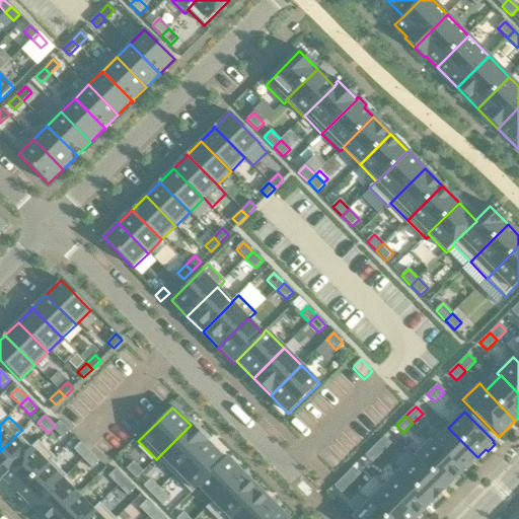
[(60,422),(53,429),(62,438),(69,431),(60,422)]
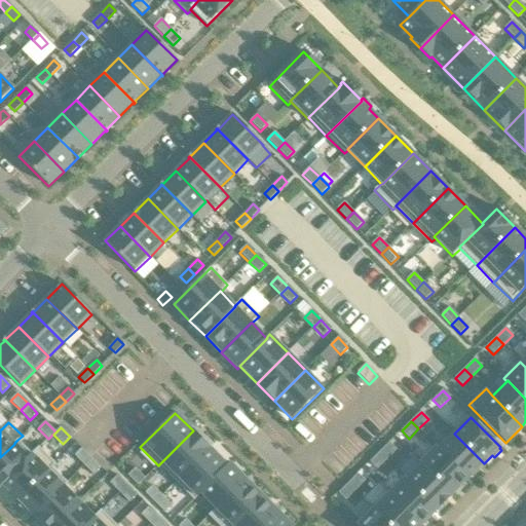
[(168,455),(158,465),(176,483),(186,473),(211,448),(193,430),(168,455)]
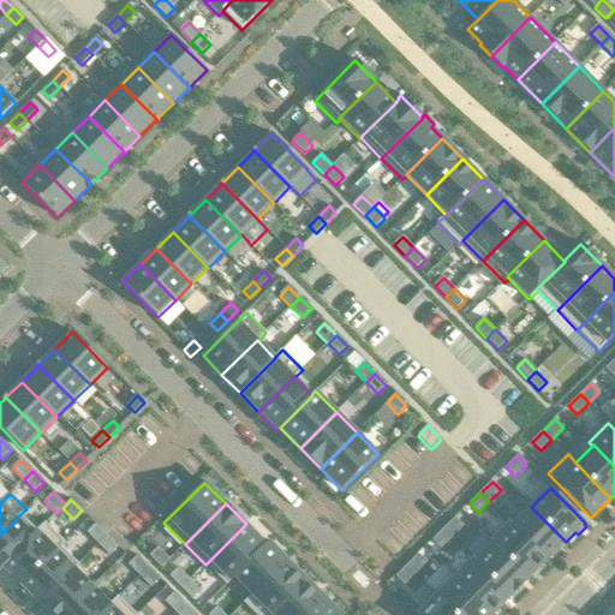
[(513,524),(513,525),(548,560),(566,542),(531,507),(513,524)]
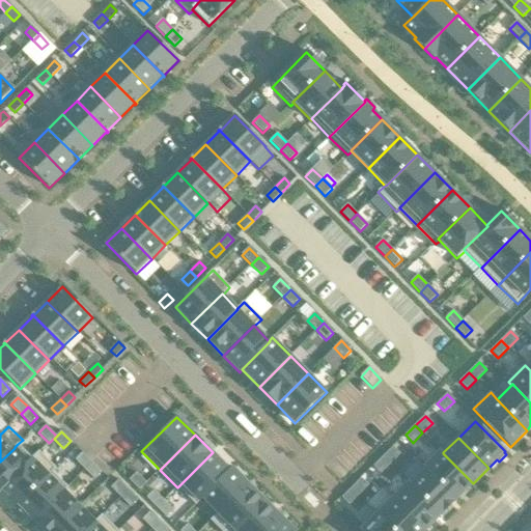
[(15,448),(0,462),(0,492),(2,490),(2,488),(32,458),(18,444),(15,447),(15,448)]
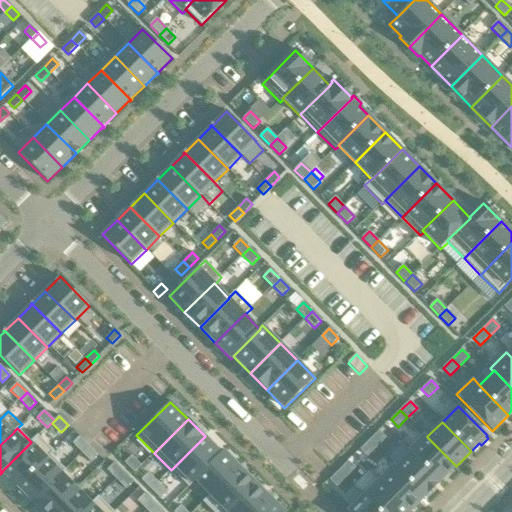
[(379,431),(369,440),(376,448),(386,438),(379,431)]
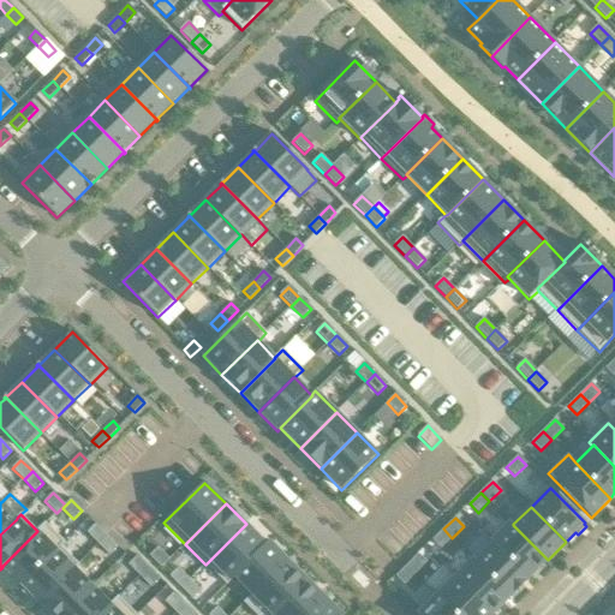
[(509,520),(490,539),(494,543),(529,579),(548,560),(513,525),(513,524),(509,520)]
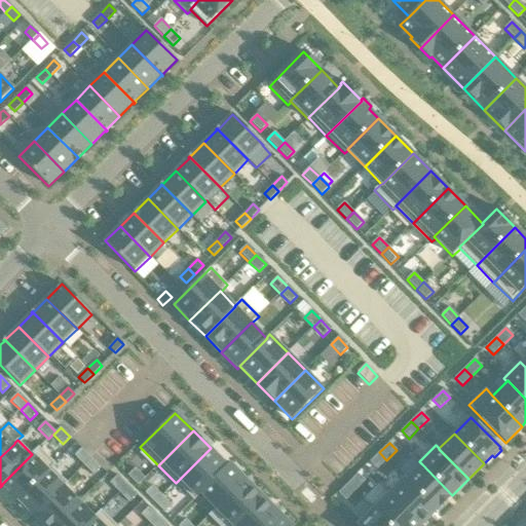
[(32,454),(2,484),(2,485),(17,500),(51,466),(52,467),(55,464),(38,447),(32,454)]
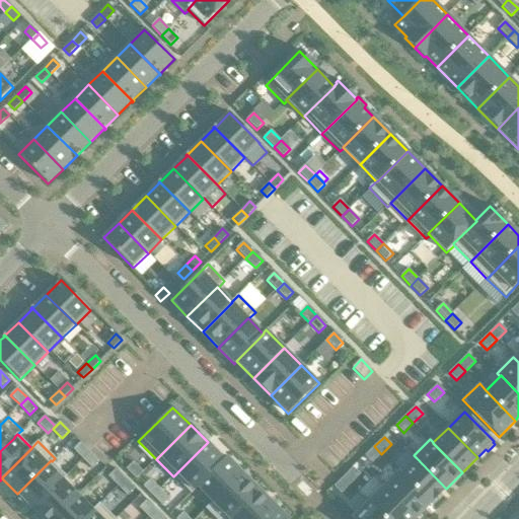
[(183,466),(173,476),(192,495),(198,488),(198,487),(201,484),(225,459),(224,459),(208,442),(183,466)]
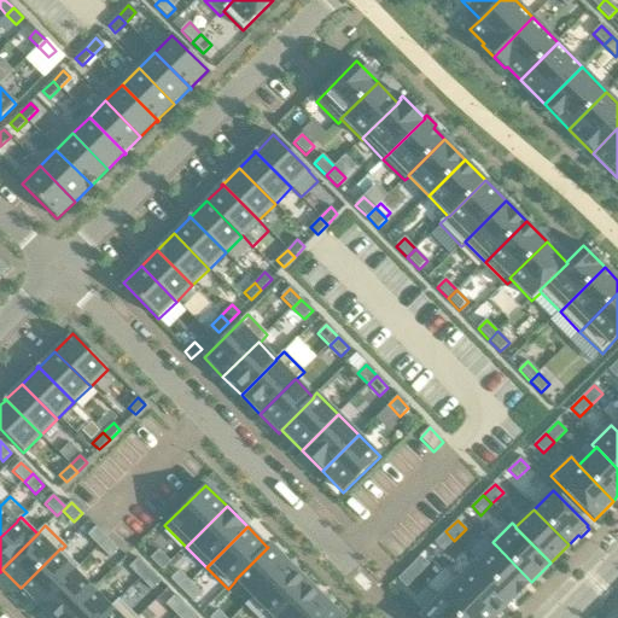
[(97,528),(88,536),(99,547),(108,538),(97,528)]
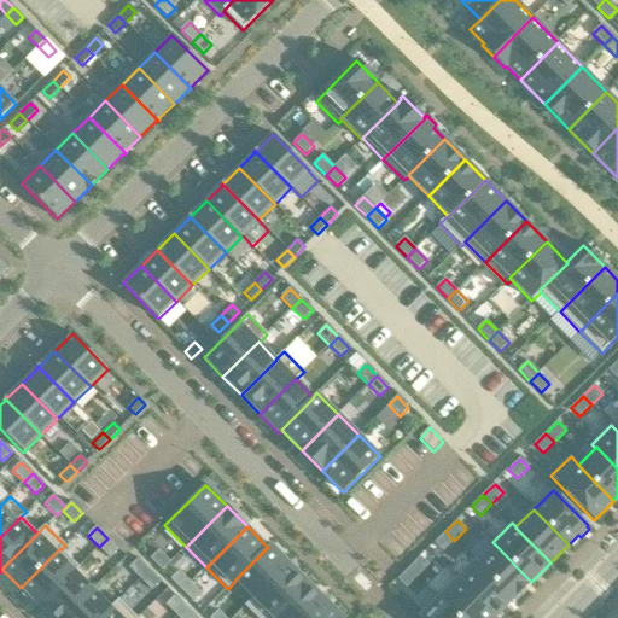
[(445,531),(435,543),(443,552),(454,541),(445,531)]
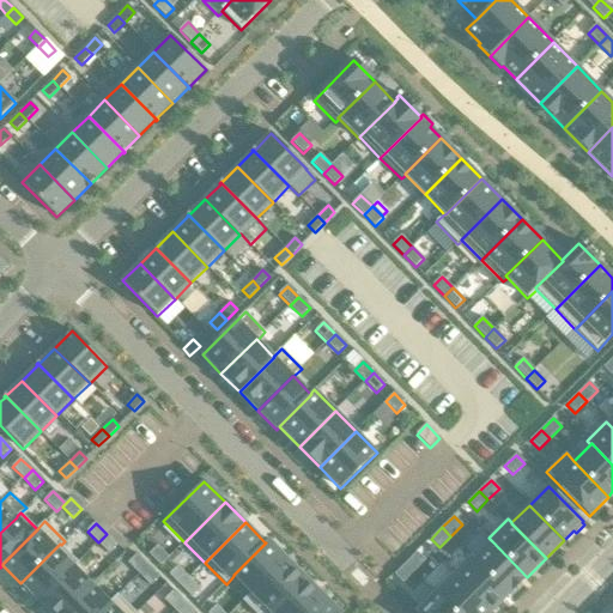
[(483,532),(463,550),(471,556),(474,559),(509,595),(527,577),(492,541),(489,538),(483,532)]
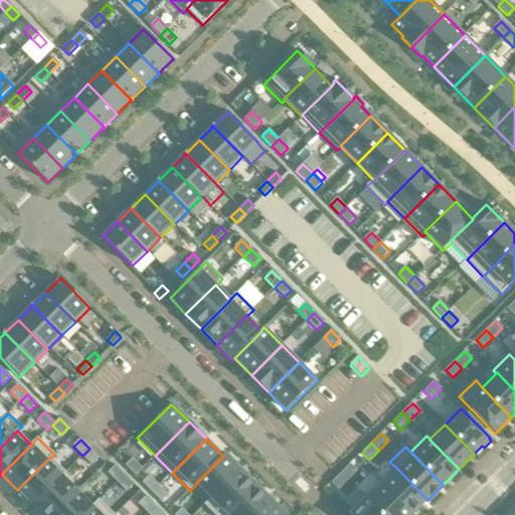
[(90,449),(82,456),(92,466),(99,459),(90,449)]
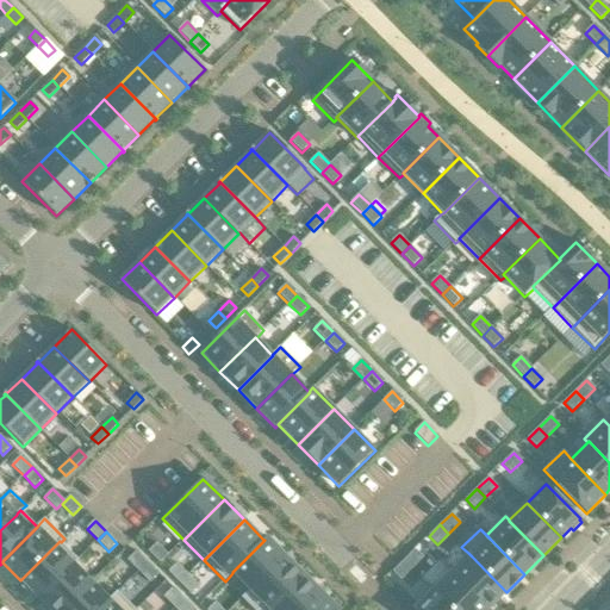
[(236,568),(232,572),(232,573),(249,590),(250,591),(254,586),(285,555),(267,536),(263,540),(265,540),(236,568)]
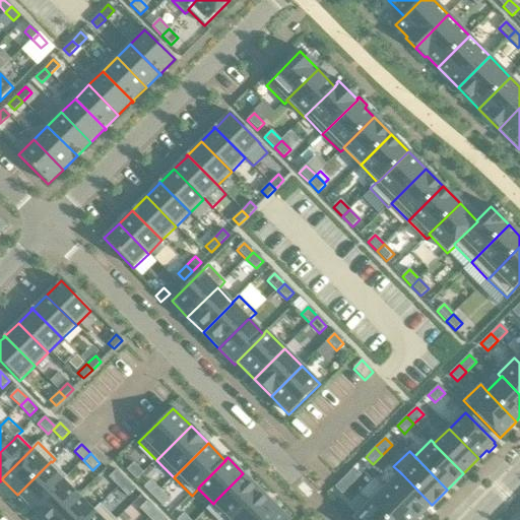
[(51,461),(17,495),(33,510),(63,480),(64,481),(67,477),(52,462),(51,461)]
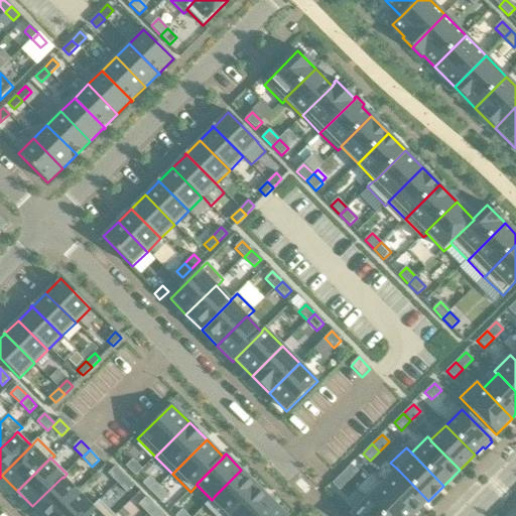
[(133,460),(126,467),(135,477),(142,470),(133,460)]
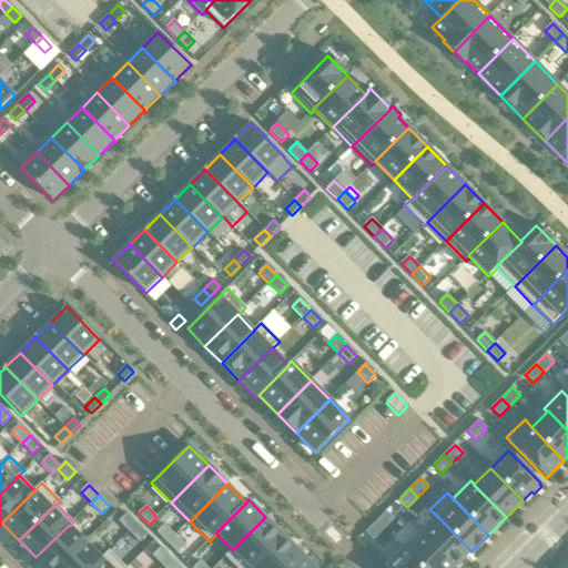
[(386,511),(376,523),(384,530),(394,519),(386,511)]
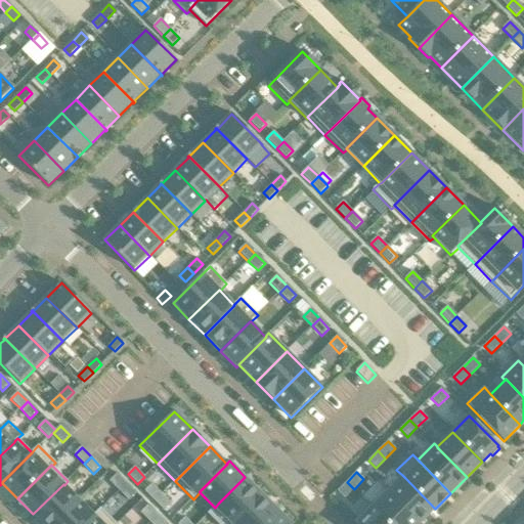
[(117,474),(110,481),(119,491),(126,484),(117,474)]
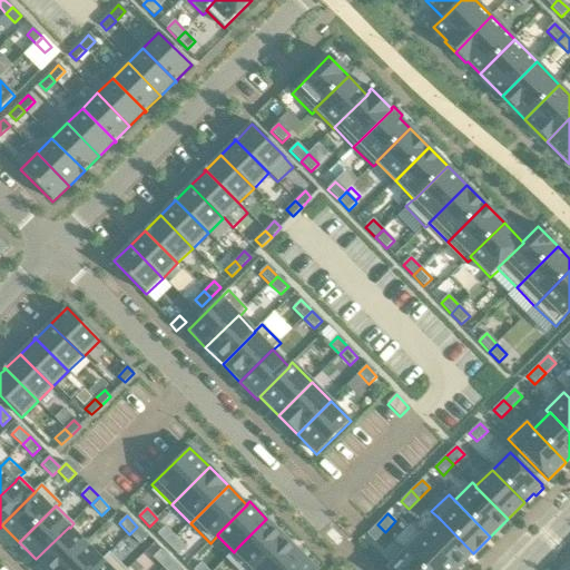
[(438,517),(420,533),(457,569),(473,553),(441,520),(438,517)]
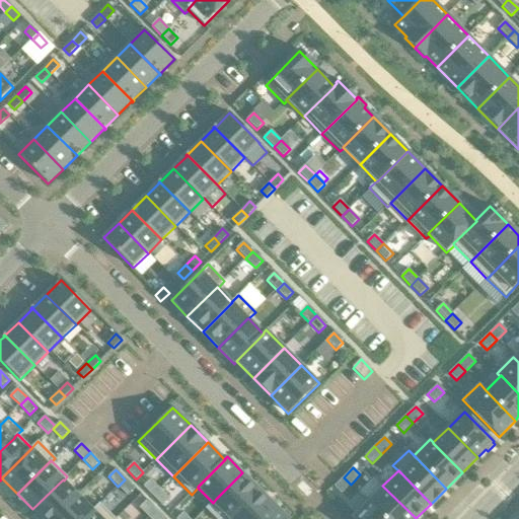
[(212,502),(206,509),(215,518),(227,518),(232,515),(258,489),(242,472),(216,499),(213,503),(212,502)]
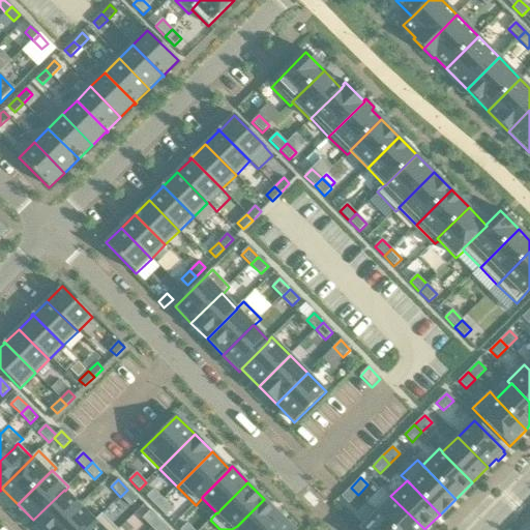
[(351,488),(342,497),(349,504),(358,495),(351,488)]
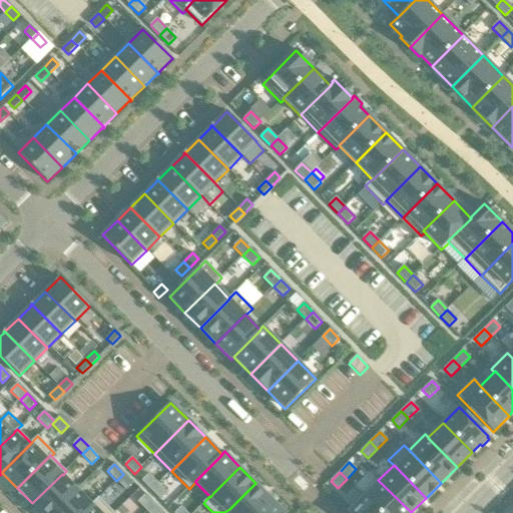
[(62,474),(32,503),(42,512),(53,512),(77,489),(63,475),(62,474)]
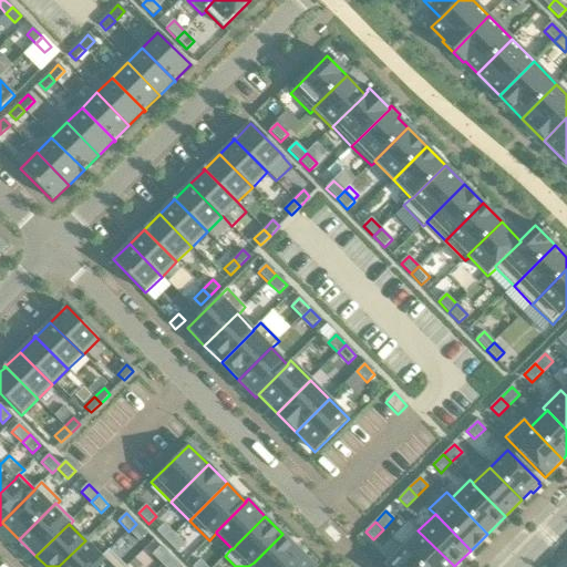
[(136,524),(129,532),(140,542),(147,534),(136,524)]
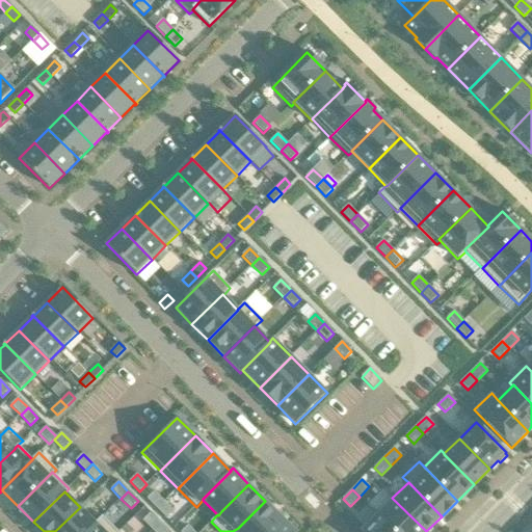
[(155,491),(148,499),(157,509),(164,502),(155,491)]
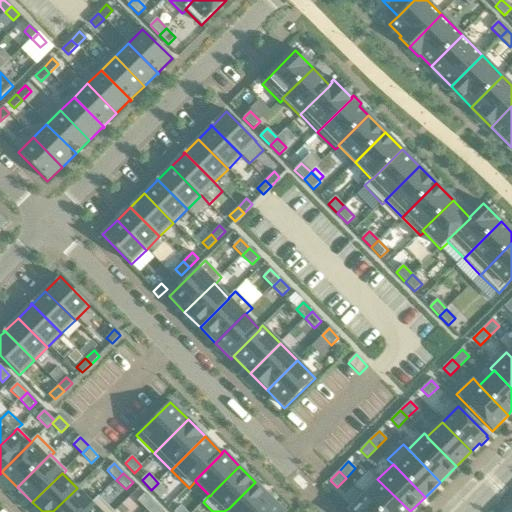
[(377,479),(362,494),(379,511),(409,511),(410,511),(377,479)]
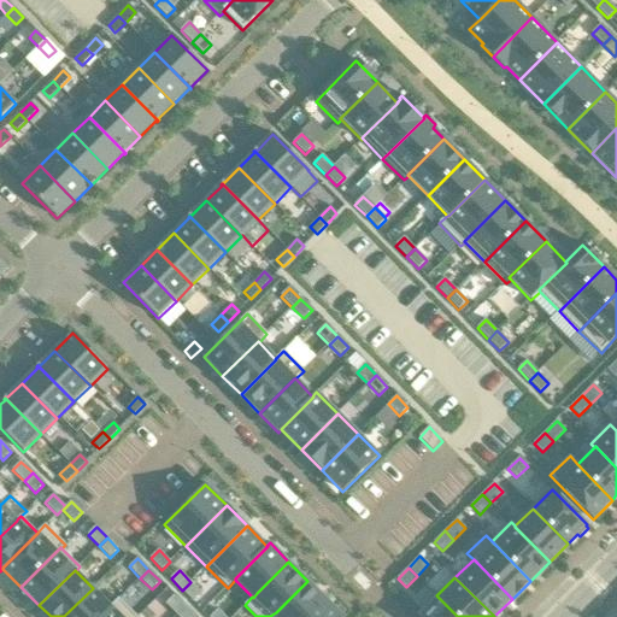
[(276,612),(270,616),(306,616),(325,599),(307,581),(276,612)]
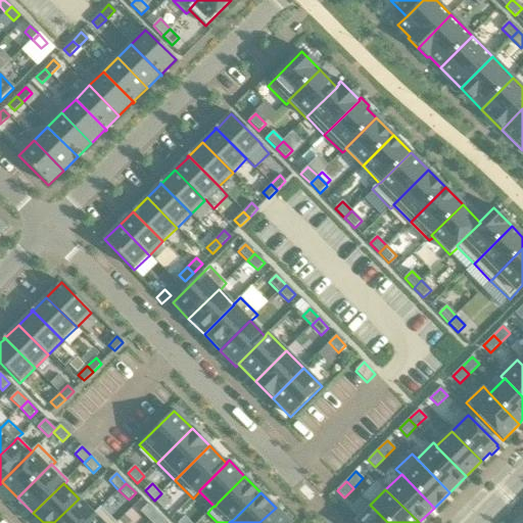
[(161,493),(154,501),(163,510),(171,503),(161,493)]
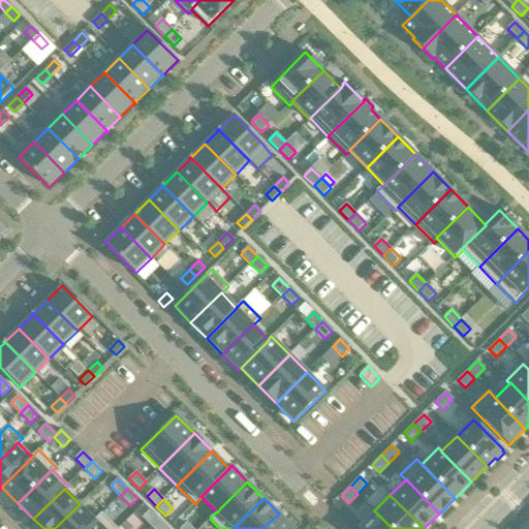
[(80,504),(55,528),(86,528),(95,521),(94,520),(80,504)]
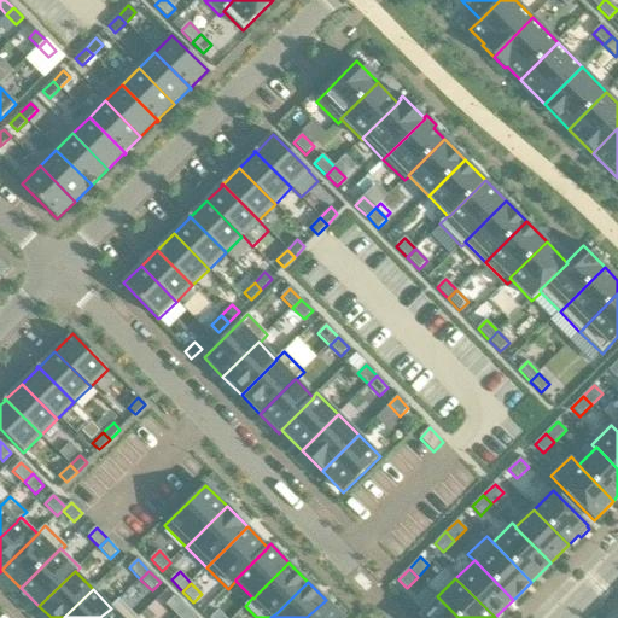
[(174,596),(165,605),(178,616),(186,608),(174,596)]
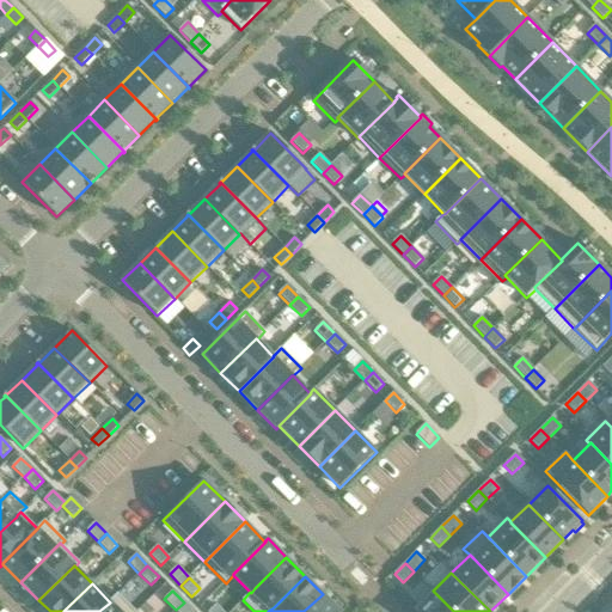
[(453,611),(433,591),(414,610),(415,611),(453,611)]
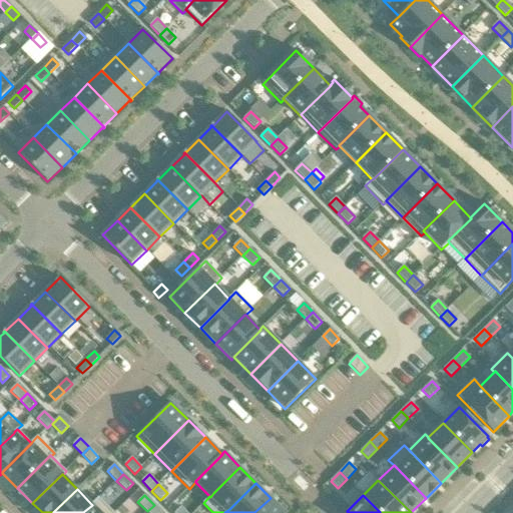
[(92,505),(83,512),(113,512),(98,497),(91,504),(92,505)]
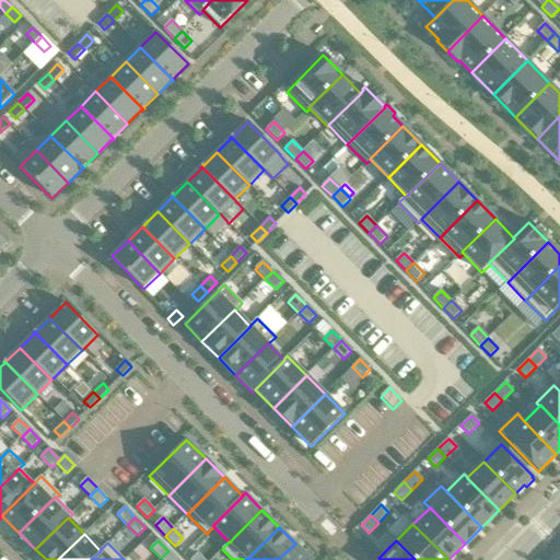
[(278,559),(311,559),(295,544),(278,559)]
